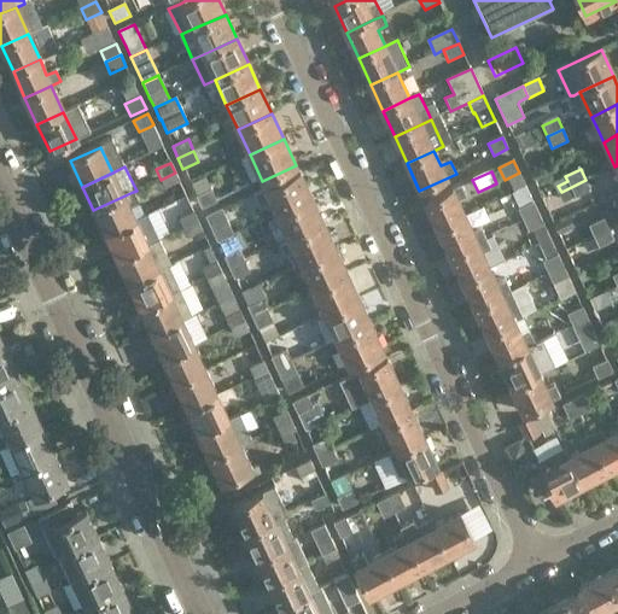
[(175,173),(161,180),(165,189),(180,182),(175,173)]
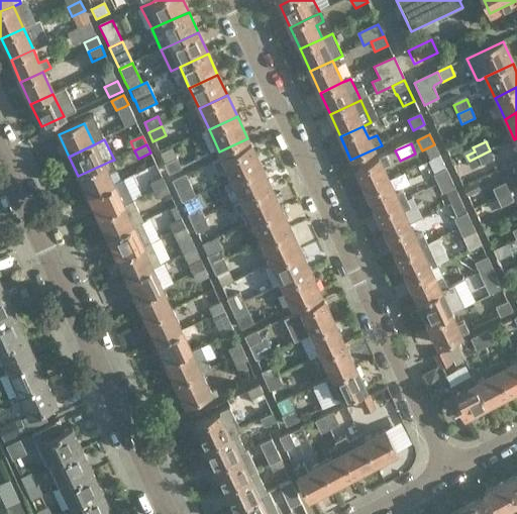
[(429,162),(439,157),(434,144),(424,149),(429,162)]
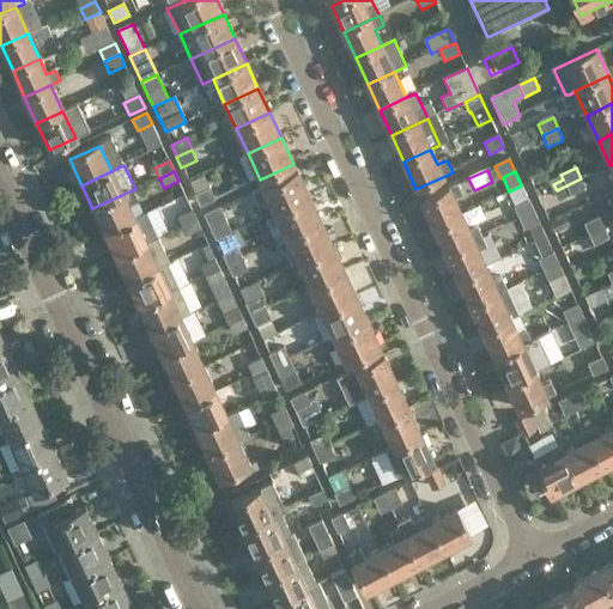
[(275,214),(309,199),(297,174),(263,189),(275,214)]
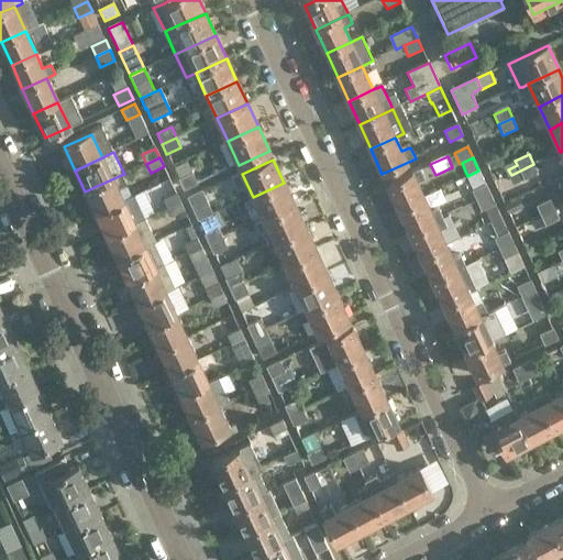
[(533,164),(511,175),(508,177),(512,187),(539,174),(533,164)]
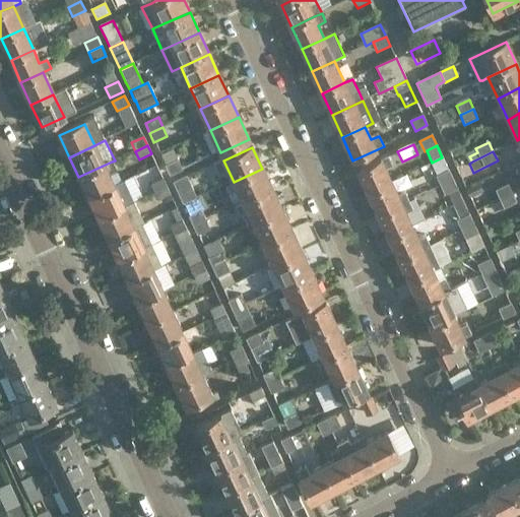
[(392,167),(388,157),(358,172),(369,195),(392,184),(385,170),(392,167)]
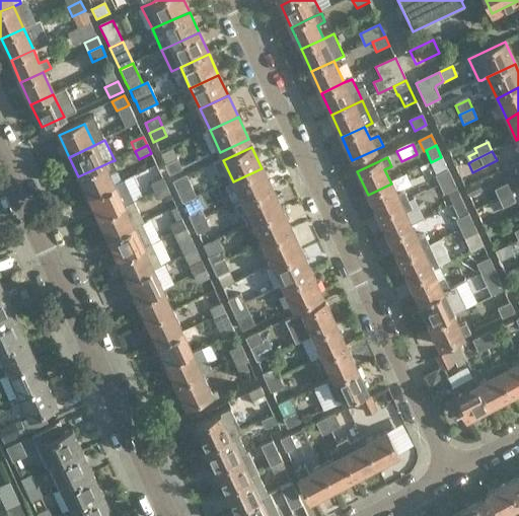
[(164,165),(169,176),(182,170),(177,160),(164,165)]
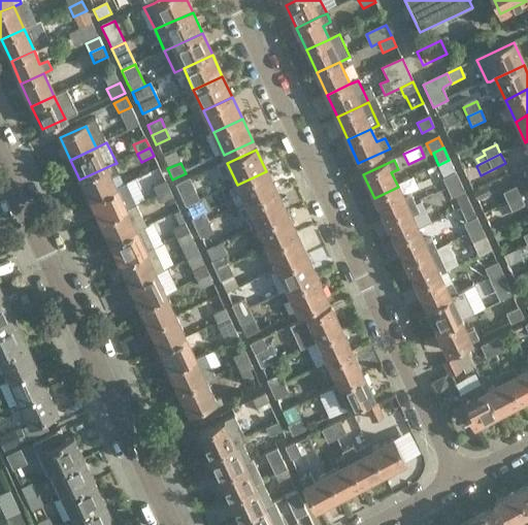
[(90,202),(124,186),(113,164),(79,179),(90,202)]
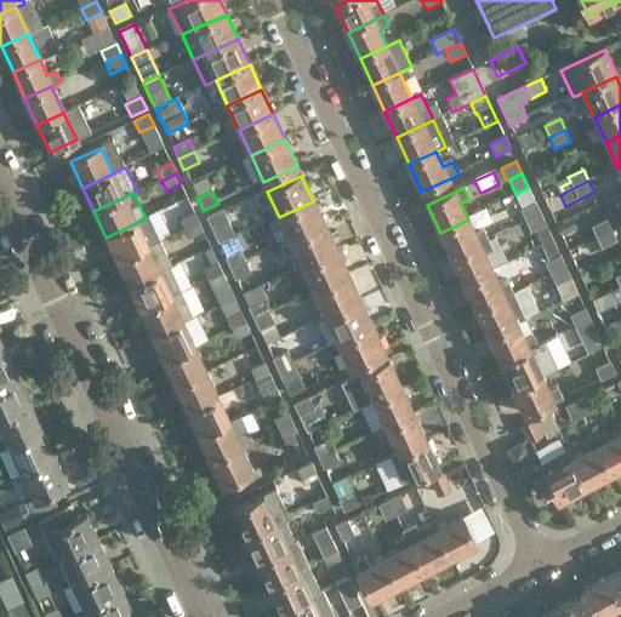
[(313,201),(279,217),(291,241),(291,243),(325,227),(313,201)]
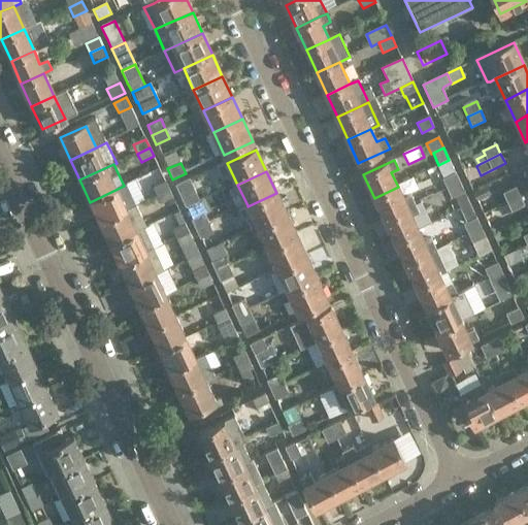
[(447,189),(460,183),(456,173),(444,178),(442,179),(447,189)]
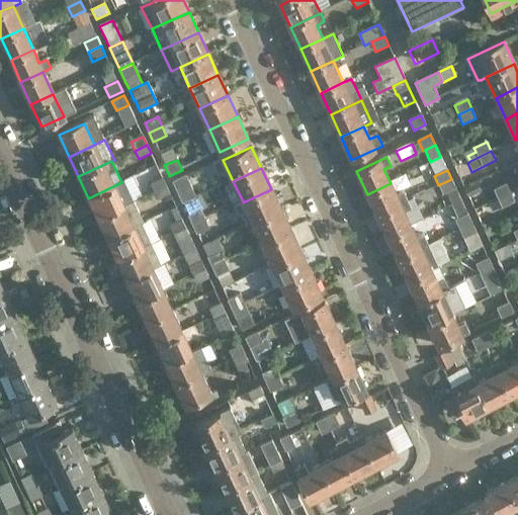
[(177,192),(190,186),(185,176),(172,182),(177,192)]
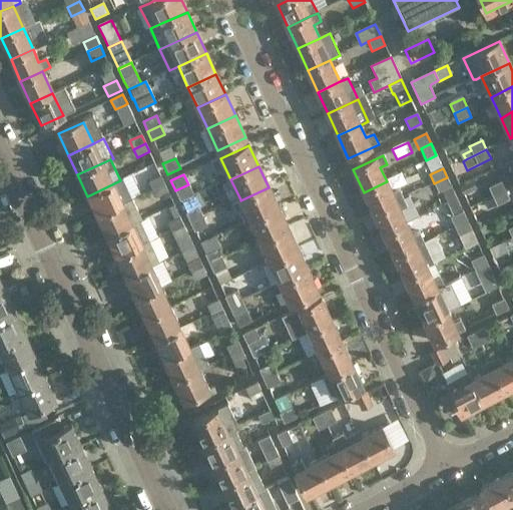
[(152,190),(164,184),(161,176),(149,182),(152,190)]
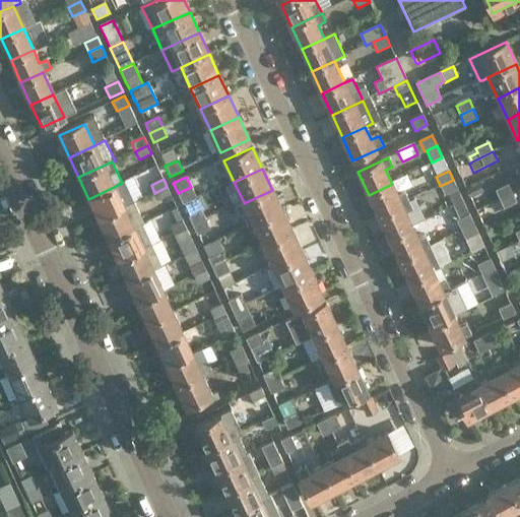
[(453,180),(440,186),(445,196),(450,194),(457,190),(453,180)]
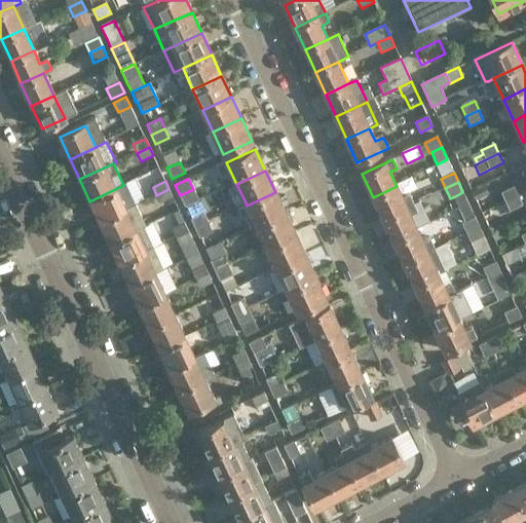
[(100,222),(136,206),(126,184),(123,185),(89,201),(100,222)]
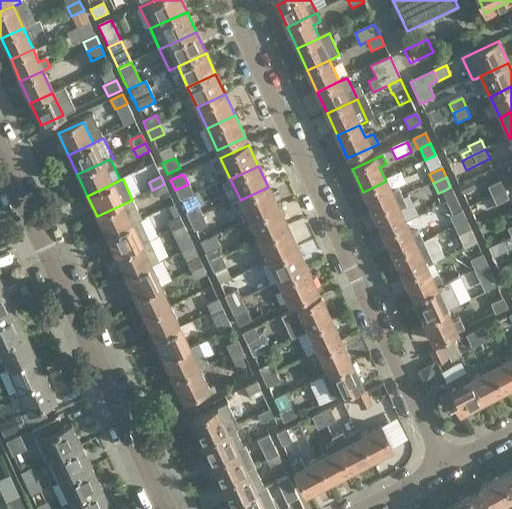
[(391,193),(386,181),(363,192),(373,213),(403,199),(398,189),(391,193)]
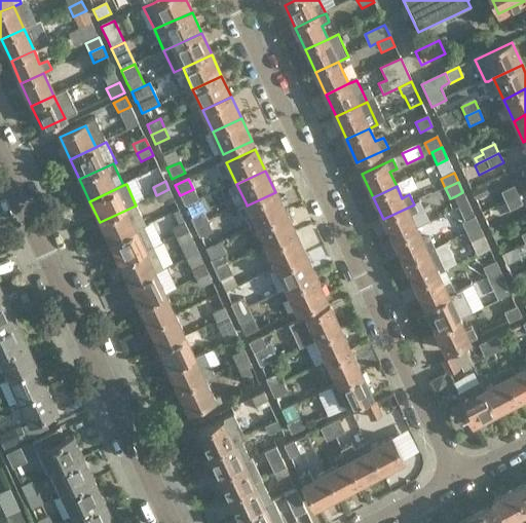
[(505,202),(519,196),(514,187),(500,193),(505,202)]
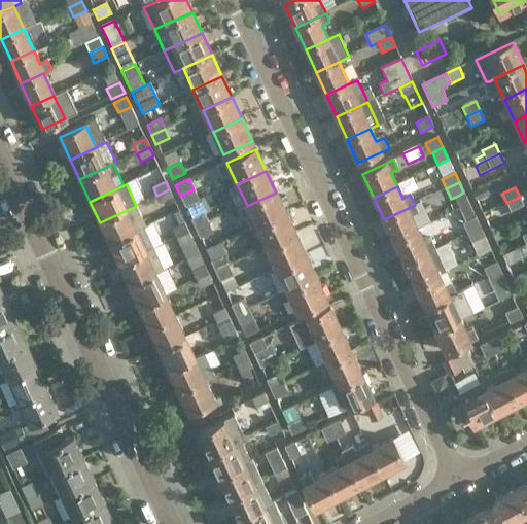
[(169,189),(156,196),(161,205),(173,199),(169,189)]
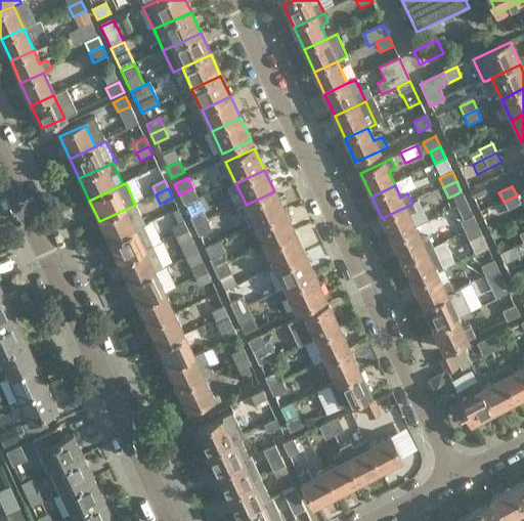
[(285,213),(274,191),(246,205),(246,204),(236,208),(242,217),(250,214),(256,226),(285,213)]
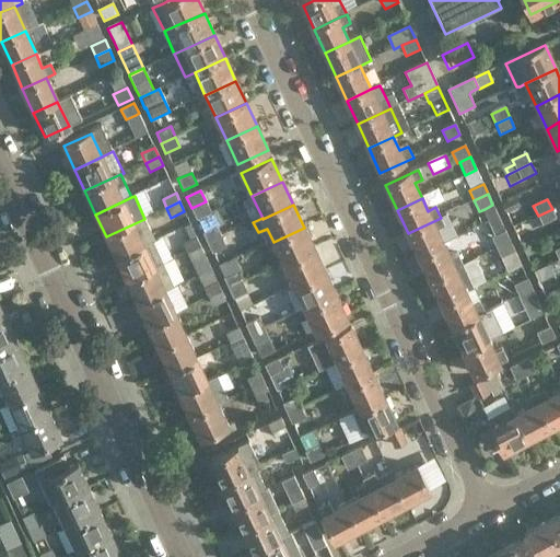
[(492,205),(485,209),(490,221),(488,222),(489,224),(499,219),(492,205)]
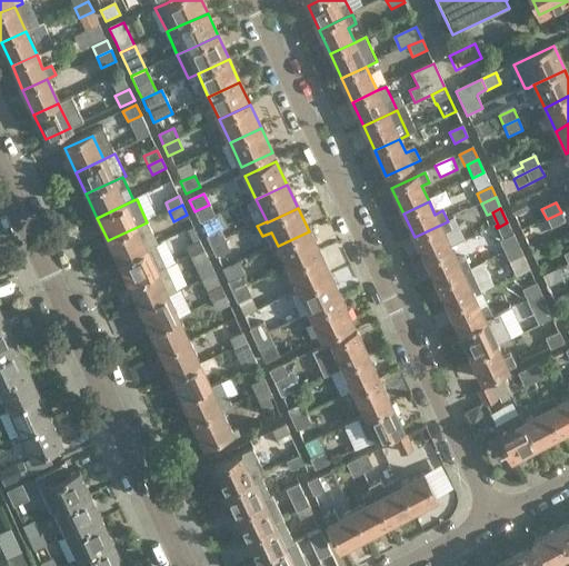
[(561,212),(547,219),(551,229),(566,222),(561,212)]
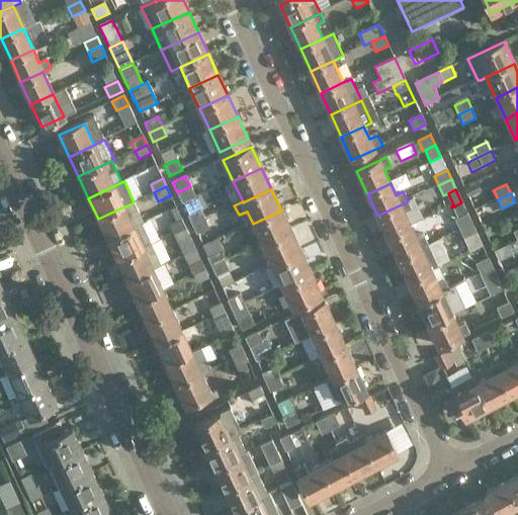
[(197,211),(192,200),(182,204),(192,226),(205,220),(201,209),(197,211)]
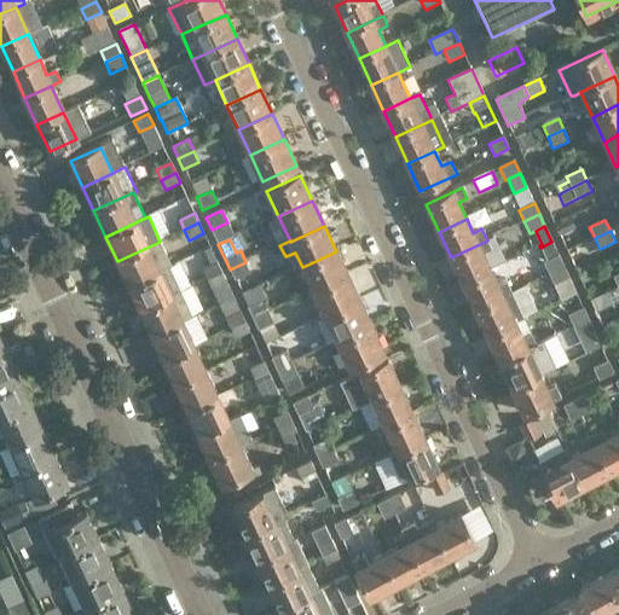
[(463,284),(491,271),(482,254),(492,250),(487,241),(451,257),(463,284)]
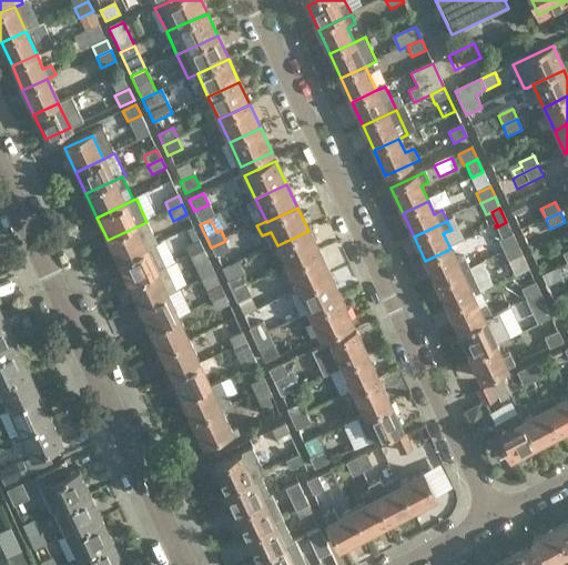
[(146,250),(155,245),(158,244),(146,222),(108,240),(118,263),(146,250)]
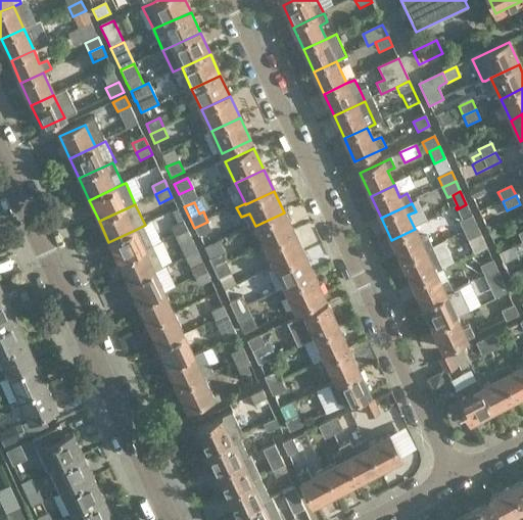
[(472,217),(466,204),(457,209),(462,221),(472,217)]
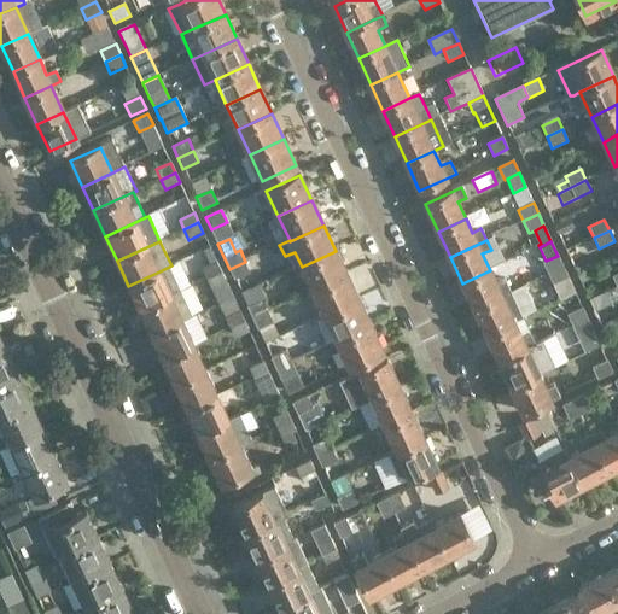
[(336,251),(302,267),(314,292),(347,276),(336,251)]
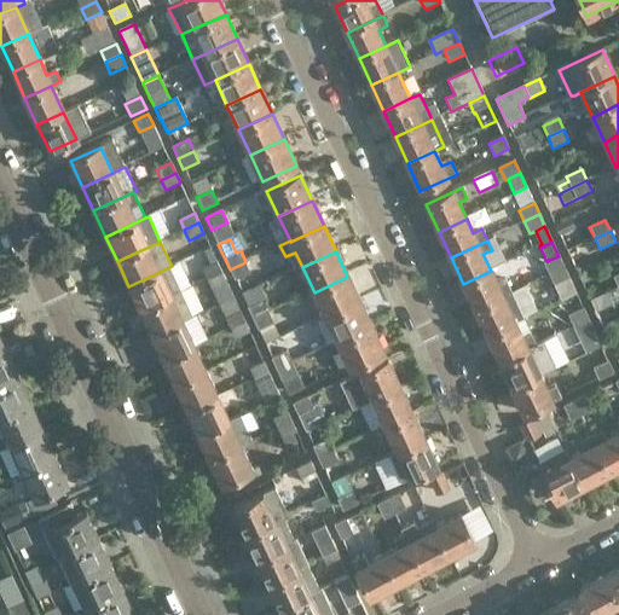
[(549,276),(563,268),(559,256),(547,261),(543,264),(549,276)]
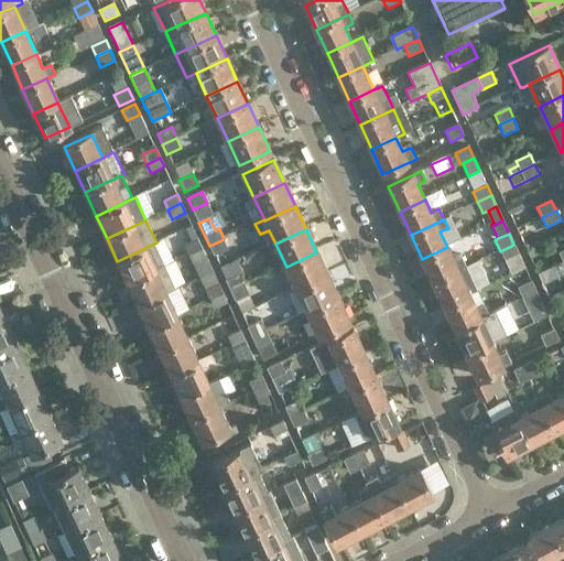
[(188,255),(203,248),(198,239),(185,246),(188,255)]
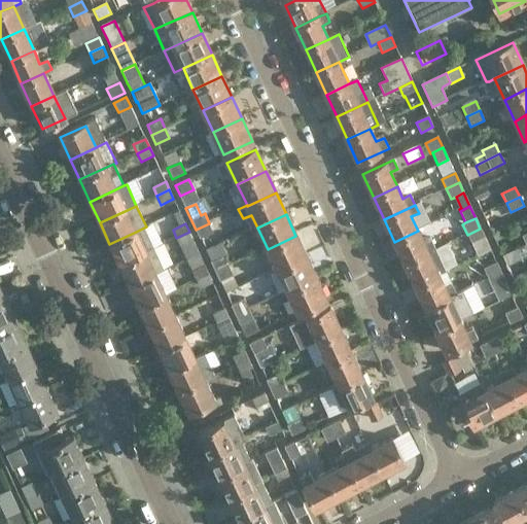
[(206,252),(218,246),(212,234),(213,233),(209,223),(196,230),(206,252)]
